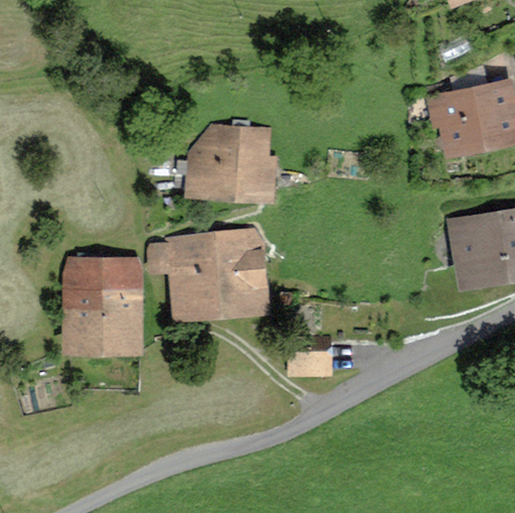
[(445,67),(474,52),(466,34),(436,48),(445,67)]
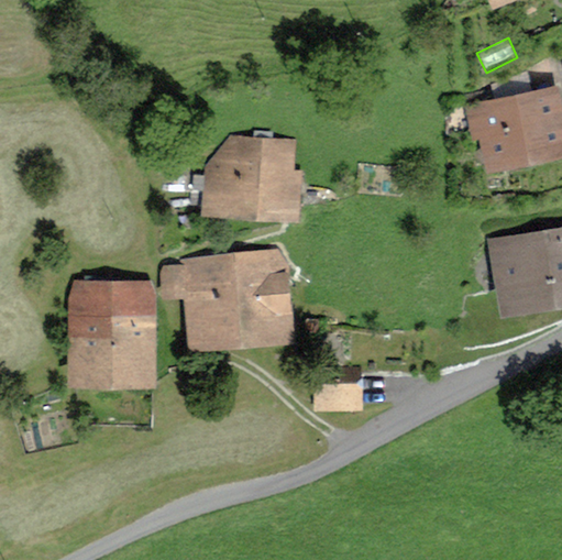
[(561,153),(561,105),(558,83),(464,102),(472,140),(478,139),(485,169),(561,153)]
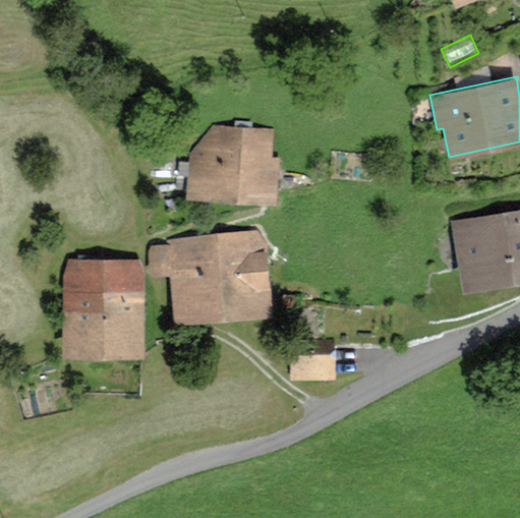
[(272,158),(274,130),(212,127),(189,153),(188,163),(178,162),(178,176),(188,176),(187,198),(277,203),(279,158),(272,158)]
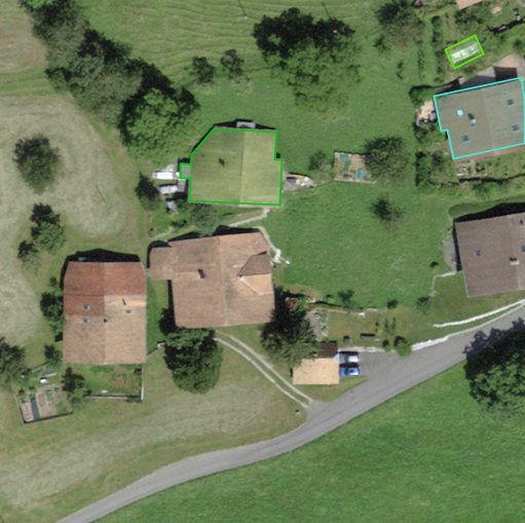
[(524,283),(524,211),(454,224),(467,294),(524,283)]
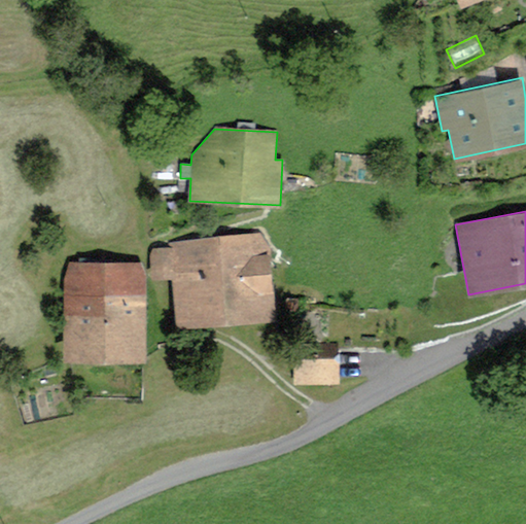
[(175,327),(276,319),(271,246),(260,234),(168,241),(169,248),(150,250),(152,280),(171,278),(175,327)]
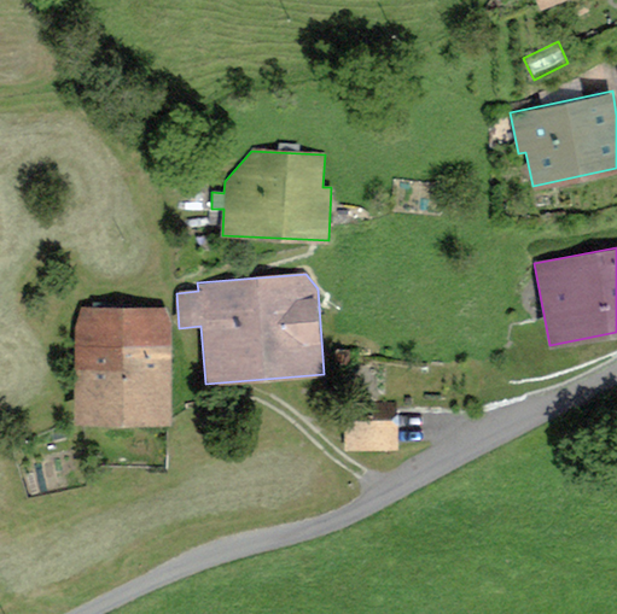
[(75,421),(172,421),(172,308),(75,308),(75,421)]
